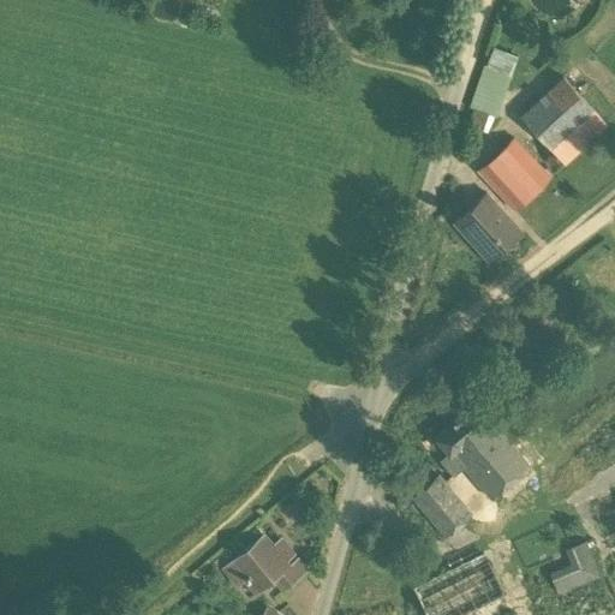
[(481,136),(488,113),(496,115),(511,73),(483,64),(469,106),(473,108),(465,131),(481,136)]
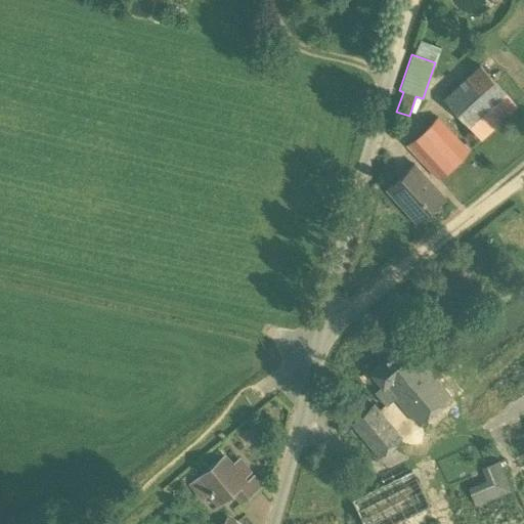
[(481,140),(518,106),(480,66),(443,99),(481,140)]
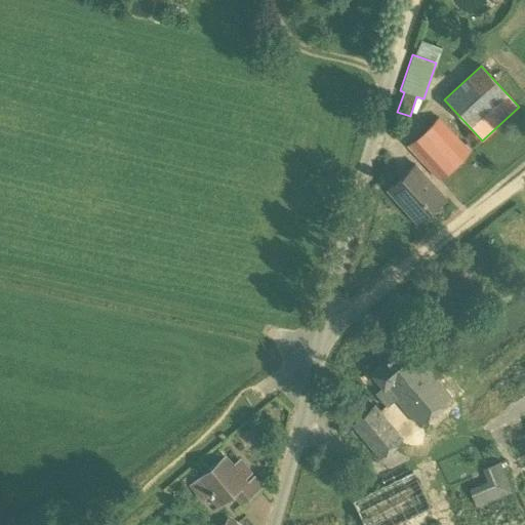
[(439,179),(469,151),(439,119),(408,147),(439,179)]
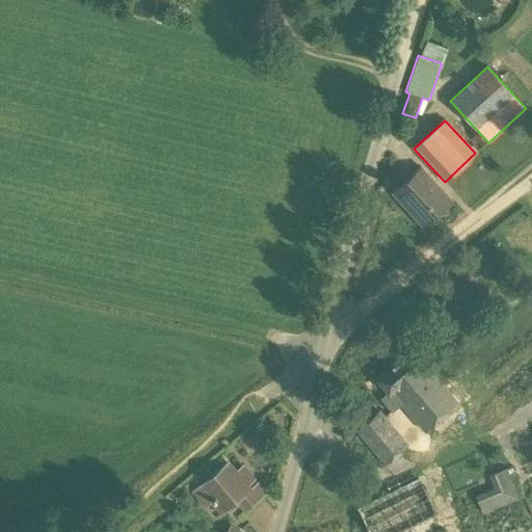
[(422,224),(450,200),(421,166),(393,192),(422,224)]
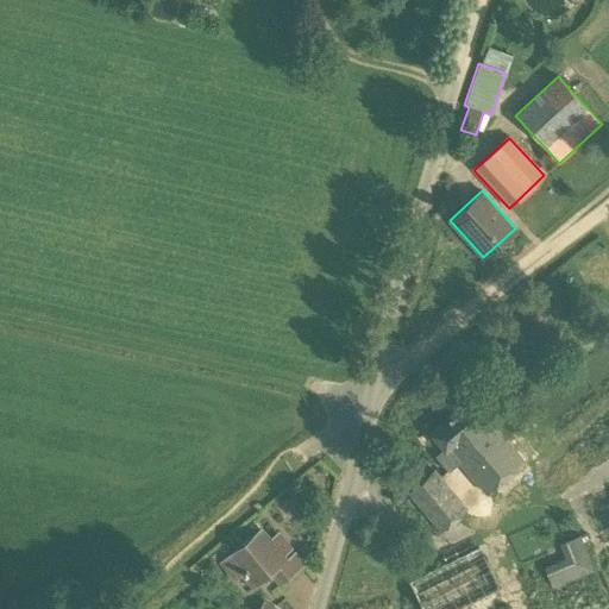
[(483,493),(523,459),(472,397),(429,433),(444,449),(435,456),(447,470),(458,462),(483,493)]
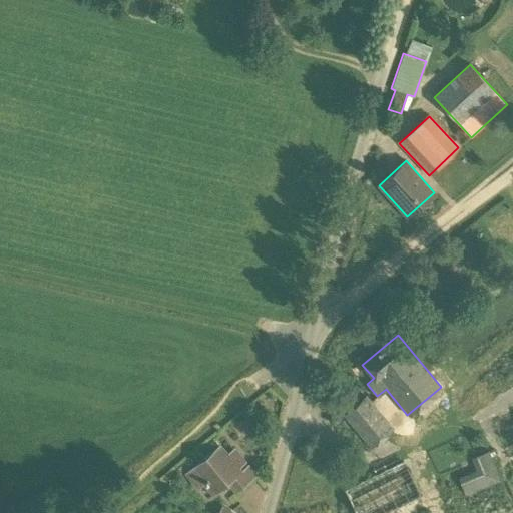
[(370,445),(392,427),(366,396),(345,414),(370,445)]
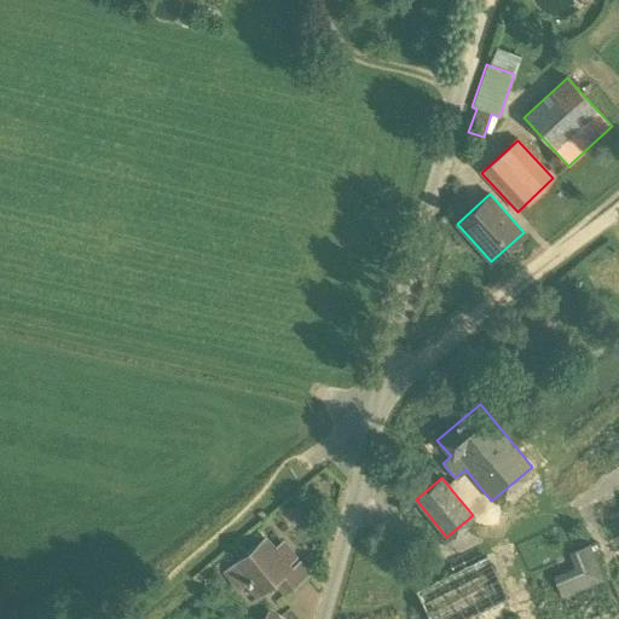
[(273,550),(264,539),(225,571),(239,588),(246,582),(256,595),(276,580),(285,593),(307,574),(282,543),(273,550)]
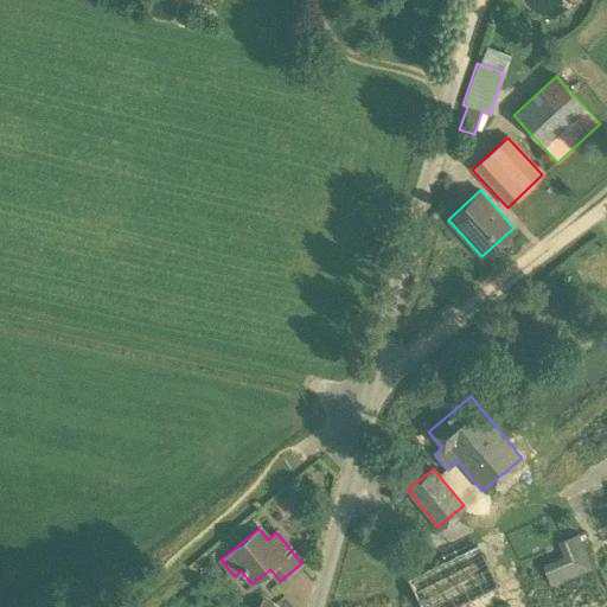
[(550,586),(592,570),(579,535),(557,542),(563,557),(542,566),(550,586)]
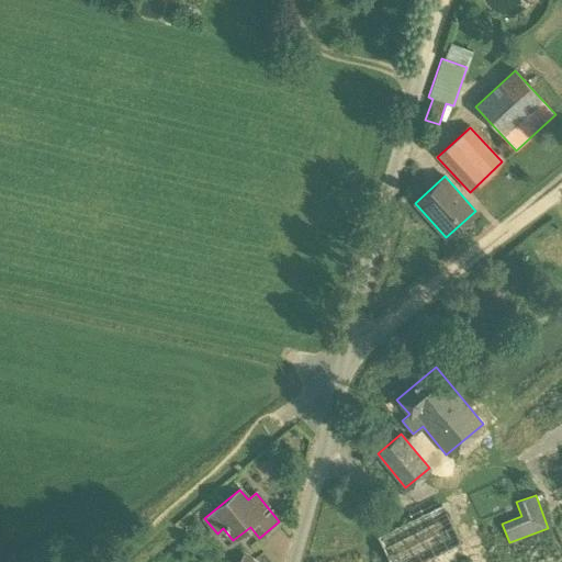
[(379,529),(389,561),(406,561),(457,544),(444,507),(379,529)]
